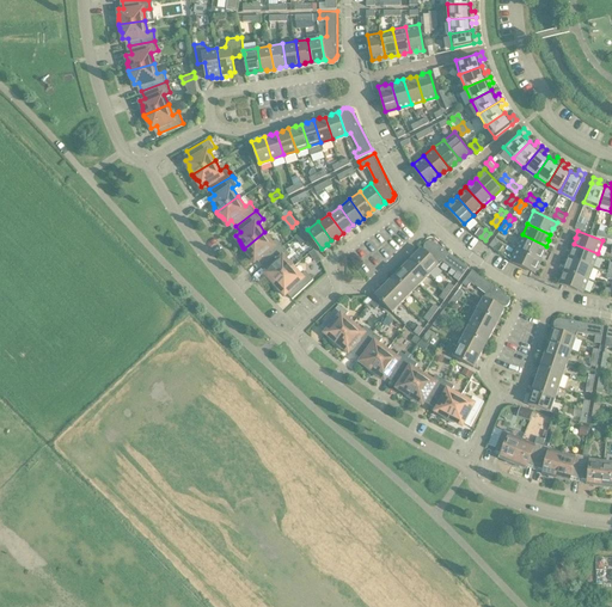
[(263,261),(283,244),(276,235),(271,240),(264,232),(244,249),(246,251),(249,252),(251,255),(255,258),(258,256),(263,261)]
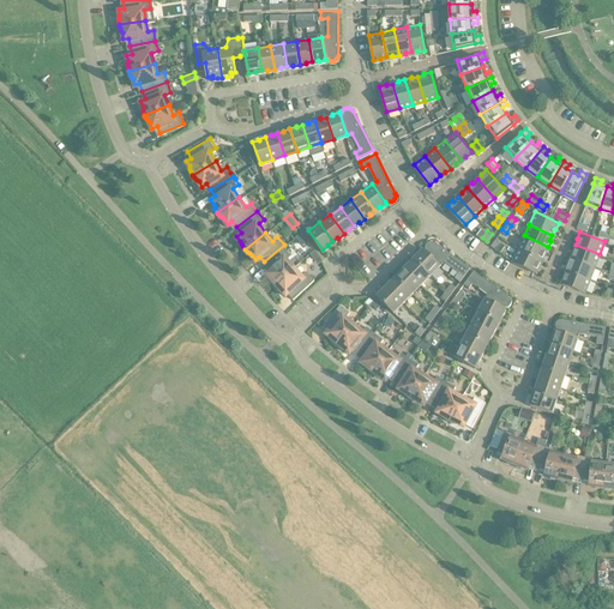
[(545,253),(548,247),(524,235),(518,247),(541,258),(543,253),(545,253)]
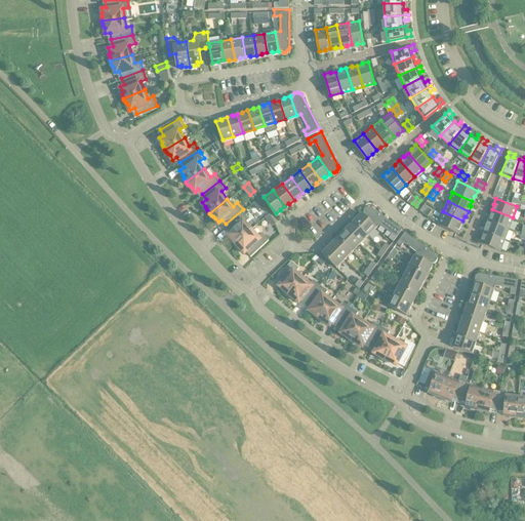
[(423,202),(419,208),(423,211),(428,205),(423,202)]
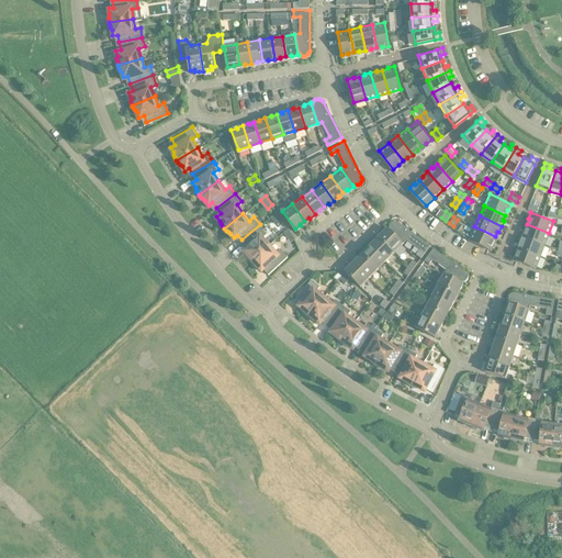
[(389,226),(403,241),(406,237),(419,247),(416,253),(420,256),(430,243),(397,220),(395,219),(393,219),(391,220),(390,221),(389,223),(389,225),(389,226)]
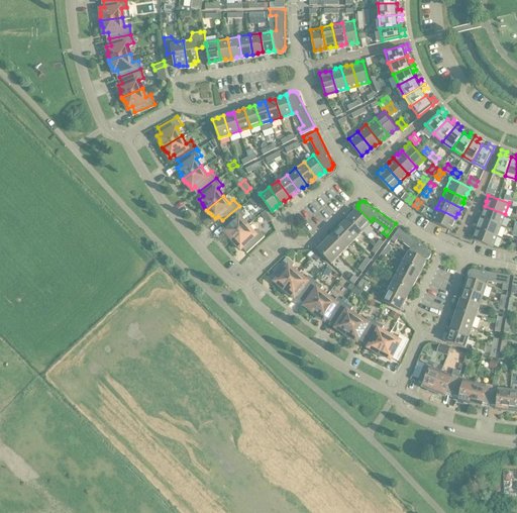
[(230,238),(247,223),(241,216),(245,213),(241,209),(239,206),(222,220),(226,225),(223,228),(226,232),(227,234),(229,236),(230,238)]
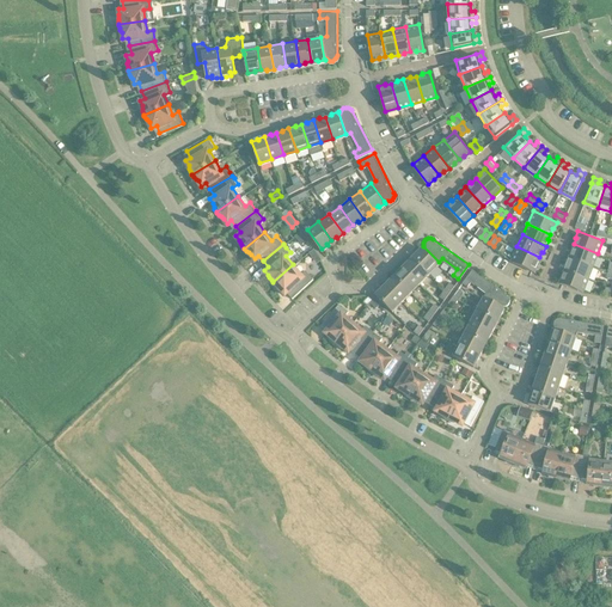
[(593,265),(598,253),(574,244),(571,250),(570,250),(568,256),(593,265)]
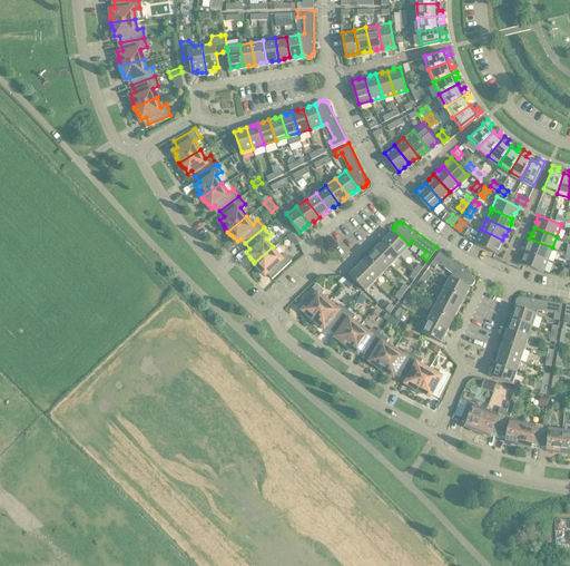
[(409,244),(394,230),(393,228),(387,234),(389,234),(384,238),(400,253),(409,244)]
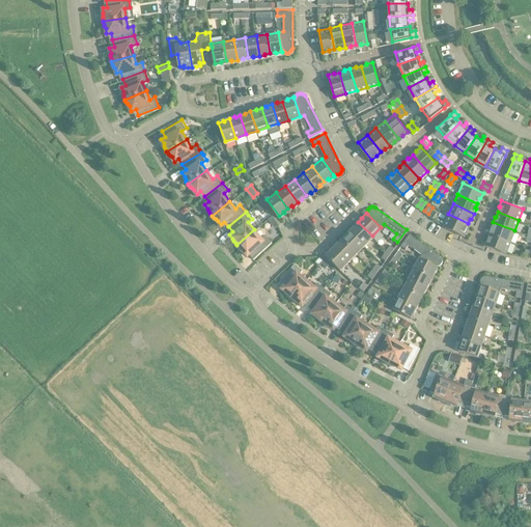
[(466,228),(468,223),(448,214),(443,224),(464,234),(467,228),(466,228)]
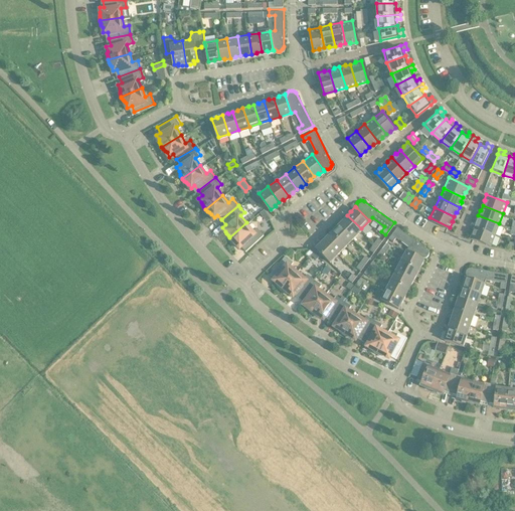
[(353,236),(361,228),(347,215),(344,219),(343,218),(339,222),(353,236)]
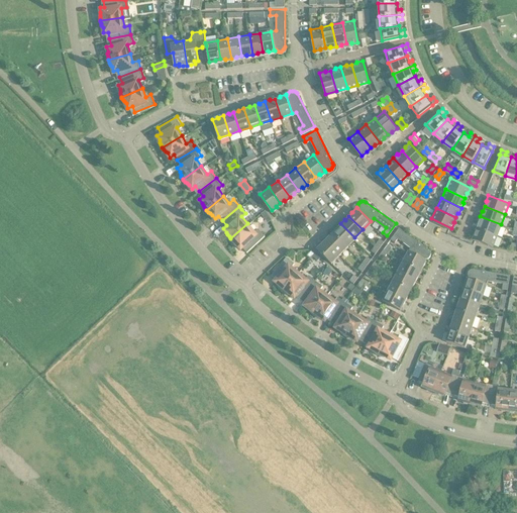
[(497,234),(501,224),(480,216),(478,221),(479,221),(477,226),(497,234)]
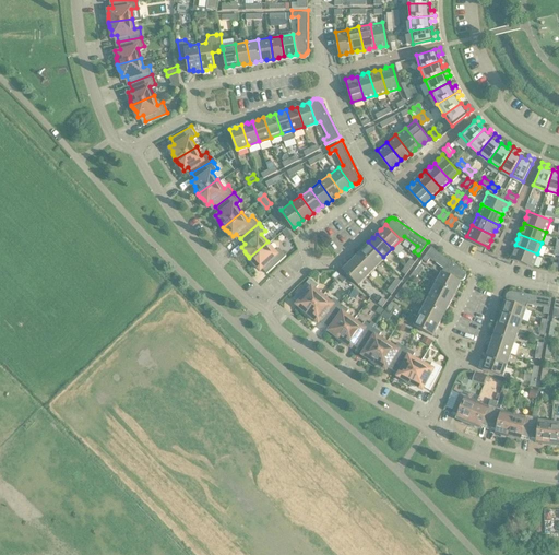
[(268,241),(249,258),(250,259),(252,260),(254,262),(257,263),(260,267),(264,263),(269,269),(286,252),(278,245),(274,249),(268,241)]
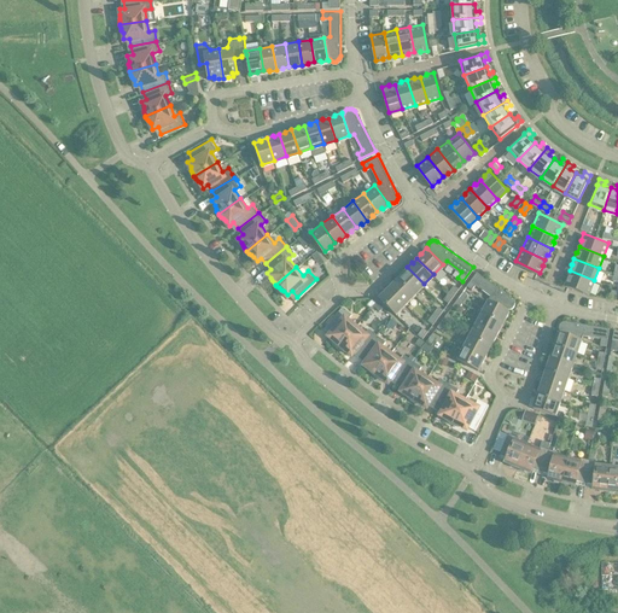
[(415,293),(424,284),(407,267),(402,272),(403,273),(398,276),(415,293)]
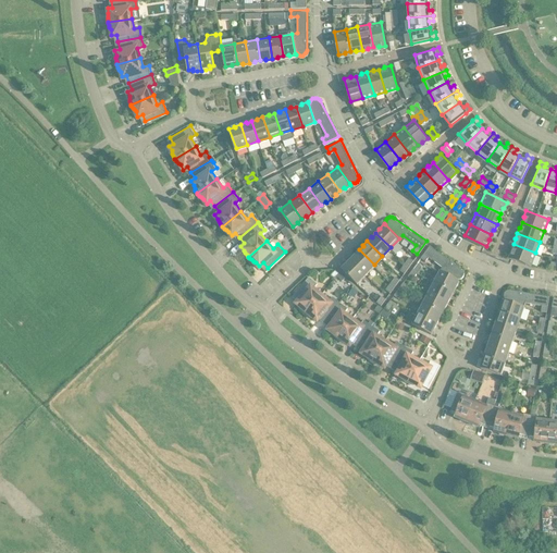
[(440,269),(458,278),(458,277),(460,277),(462,275),(463,273),(463,271),(463,269),(461,267),(430,243),(420,256),(425,259),(429,255),(442,265),(440,269)]
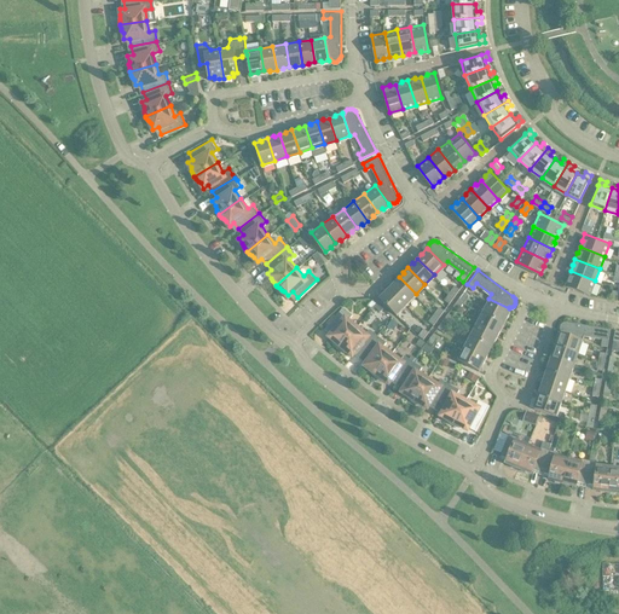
[(590,293),(595,281),(571,271),(570,277),(568,277),(565,283),(590,293)]
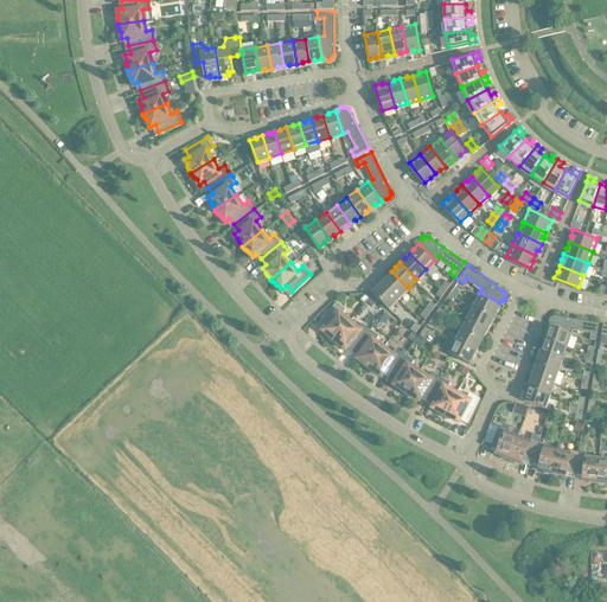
[(398,296),(408,288),(391,271),(388,276),(387,275),(382,280),(398,296)]
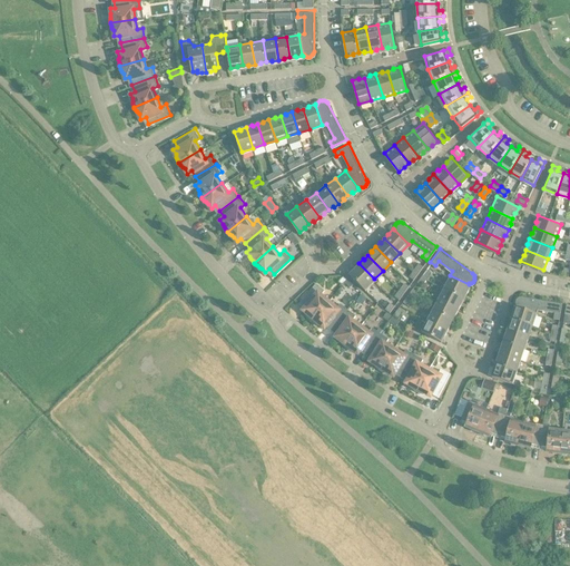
[(414,267),(419,271),(423,264),(419,261),(414,267)]
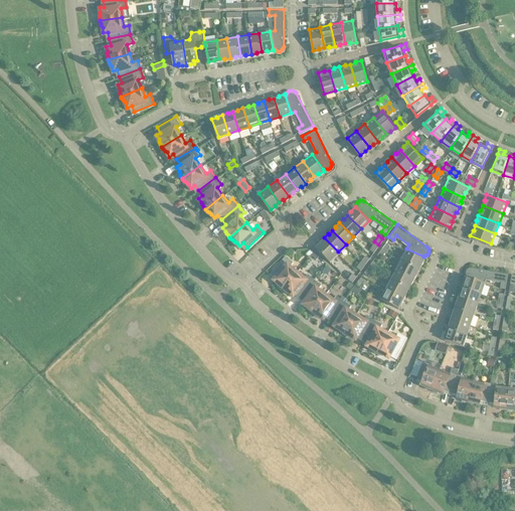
[(330,261),(338,251),(324,237),(320,241),(321,242),(317,246),(330,261)]
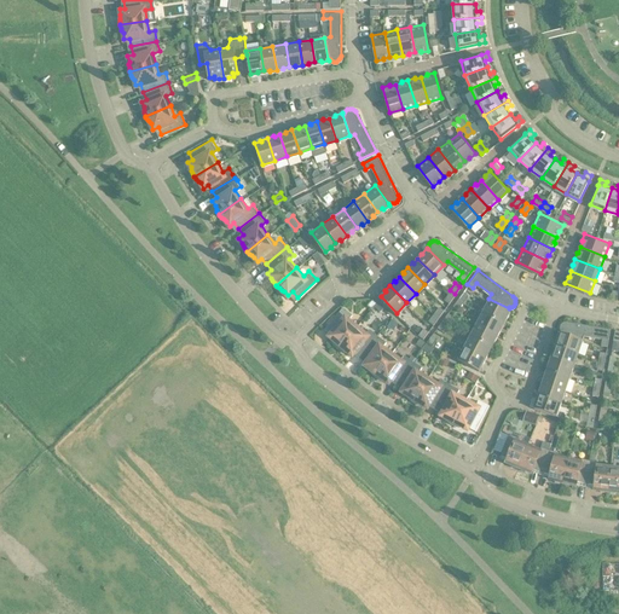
[(449,301),(455,294),(450,290),(444,297),(449,301)]
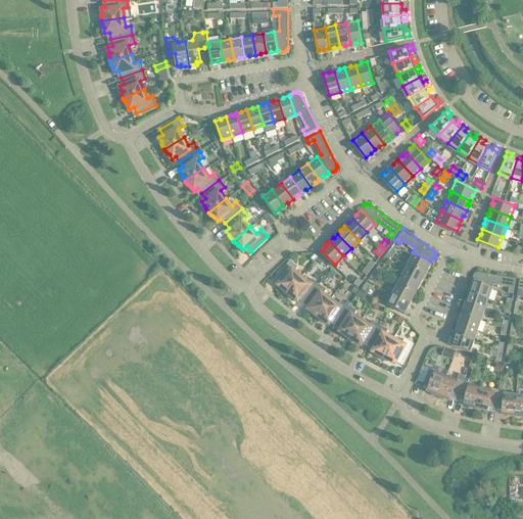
[(387,250),(391,253),(396,248),(391,245),(387,250)]
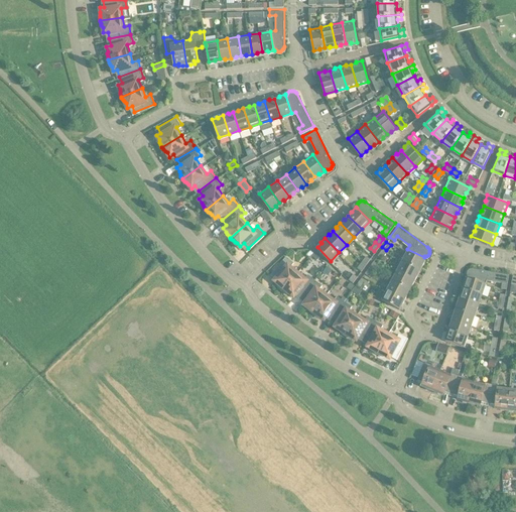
[(382,256),(386,250),(382,247),(378,253),(382,256)]
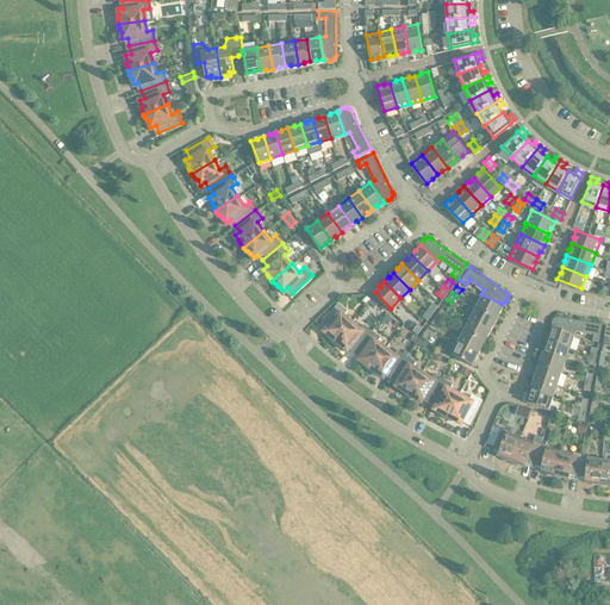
[(503,305),(502,304),(481,294),(475,306),(496,317),(498,311),(499,312),(503,305)]
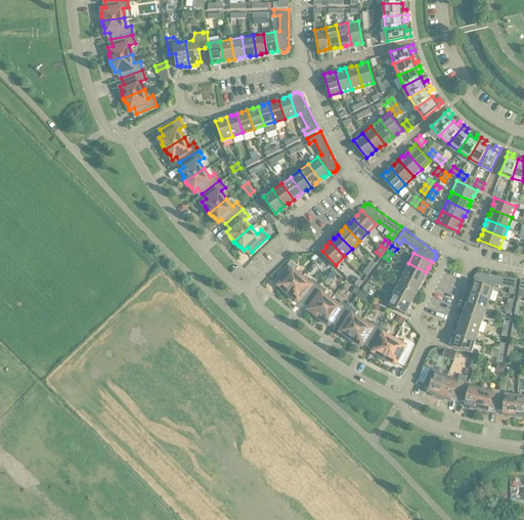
[(287,293),(288,293),(302,274),(295,269),(298,264),(291,258),(276,275),(281,279),(278,283),(282,287),(284,289),(285,291),(287,293)]
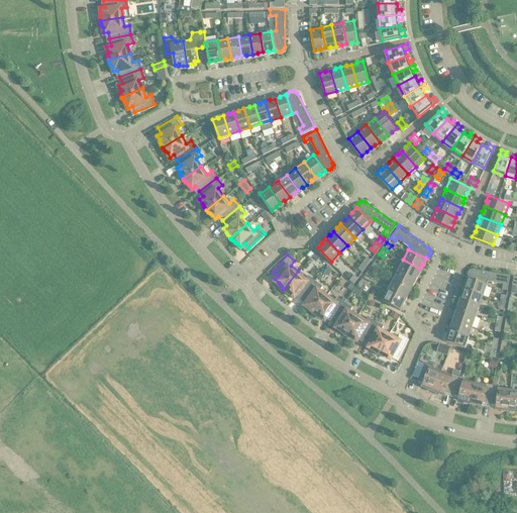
[(363,261),(367,264),(371,258),(367,254),(363,261)]
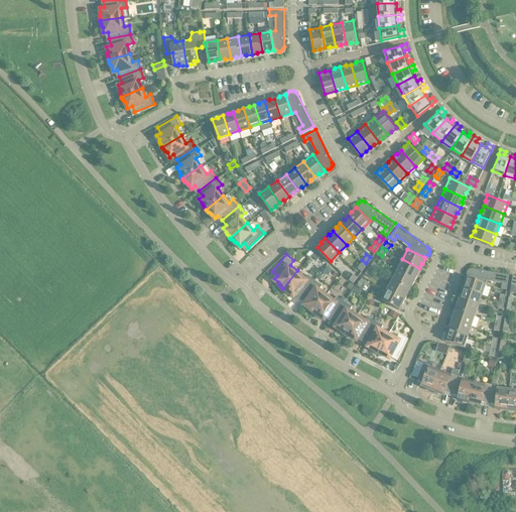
[(369,265),(373,268),(378,262),(373,259),(369,265)]
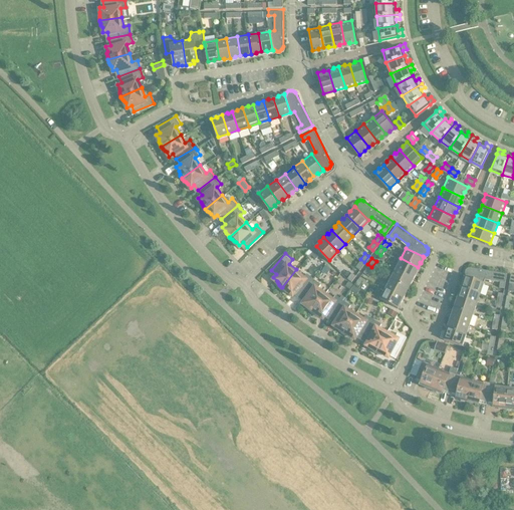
[(415,271),(418,267),(401,258),(396,267),(414,277),(416,272),(415,271)]
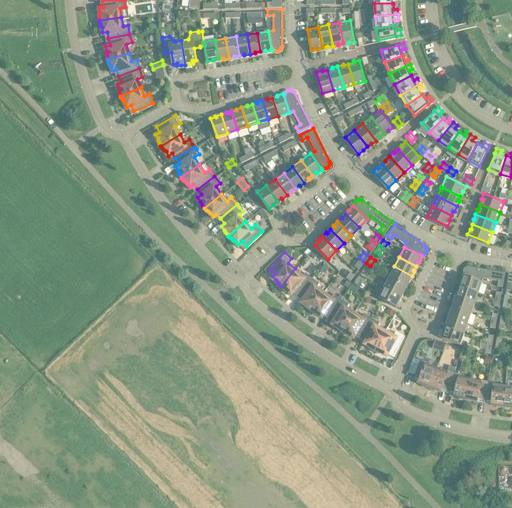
[(359,267),(363,261),(359,258),(354,264),(359,267)]
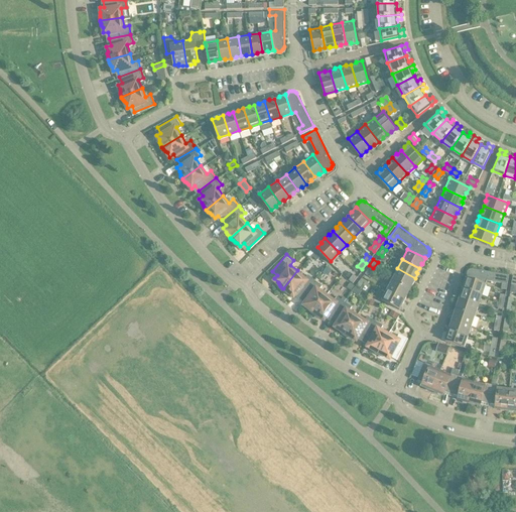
[(327,264),(321,270),(328,274),(332,267),(327,264)]
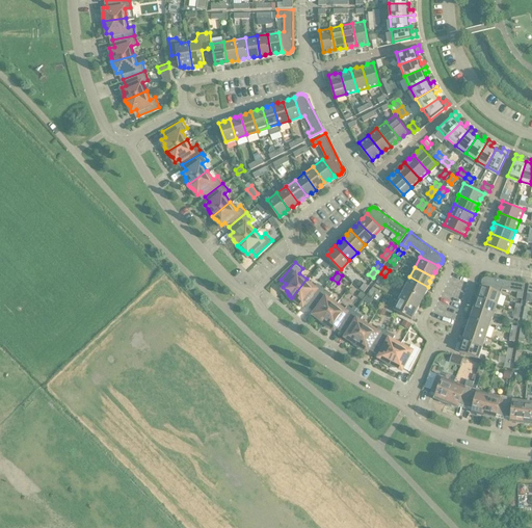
[(380,283),(384,276),(380,273),(376,280),(380,283)]
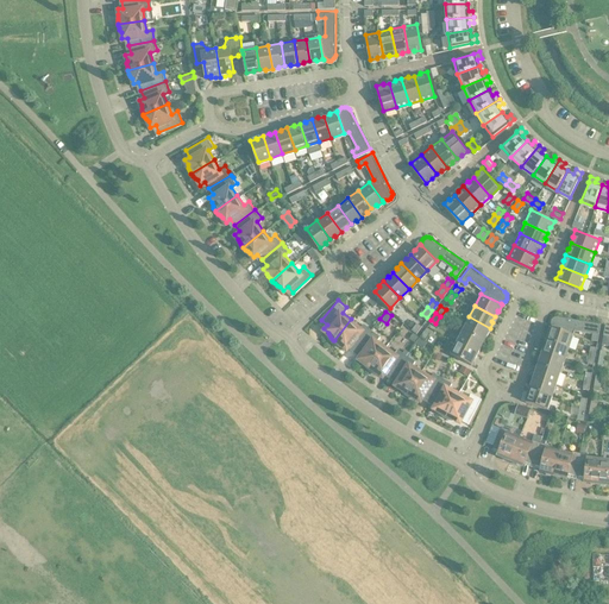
[(552,326),(573,333),(575,328),(592,331),(591,338),(597,338),(601,321),(558,314),(556,314),(553,315),(552,318),(551,320),(551,322),(552,325),(552,326)]
